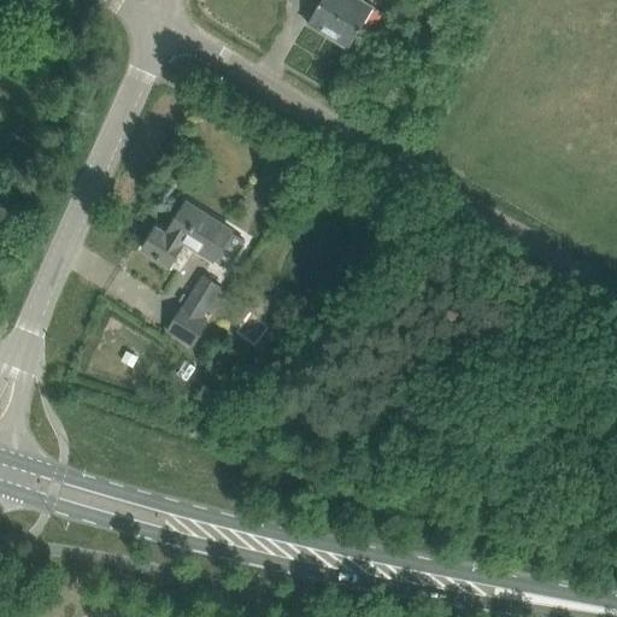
[(322,0),(309,24),(350,48),(374,9),(360,0),(322,0)]
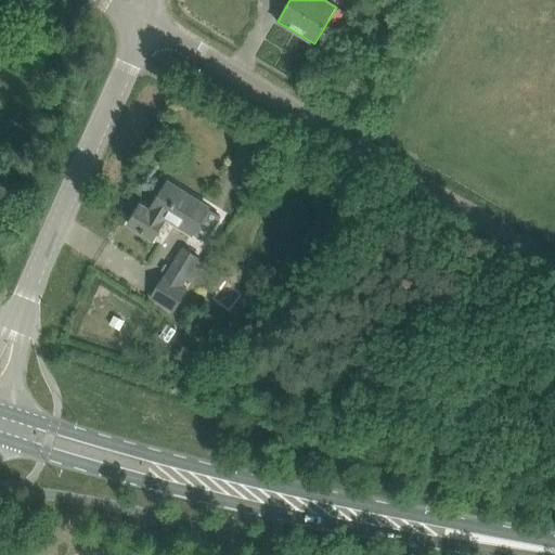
[(141,205),(129,223),(153,239),(167,217),(193,234),(199,224),(210,231),(220,215),(168,182),(152,208),(153,208),(151,211),(141,205)]
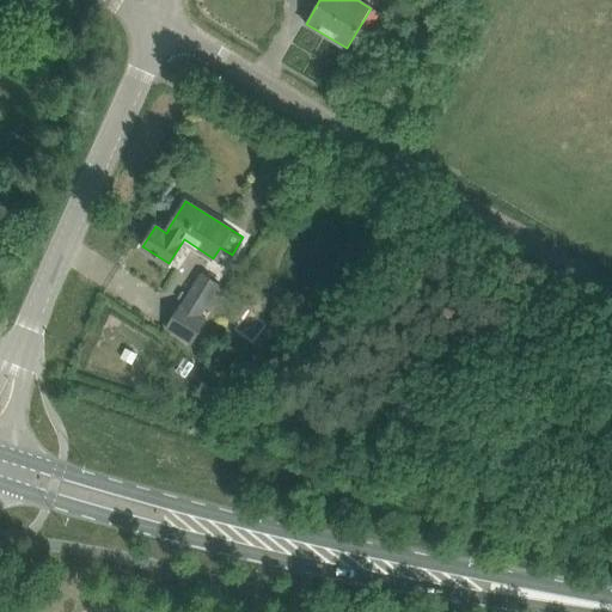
[(202,273),(166,328),(191,343),(207,319),(201,316),(221,285),(202,273)]
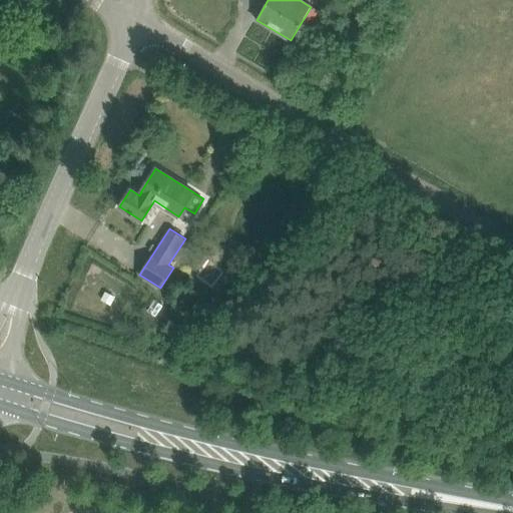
[(199,266),(217,273),(225,251),(206,244),(199,266)]
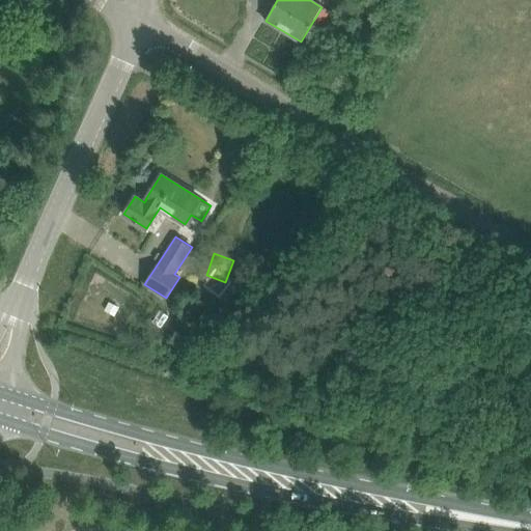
[(118,307),(109,303),(106,310),(115,314),(118,307)]
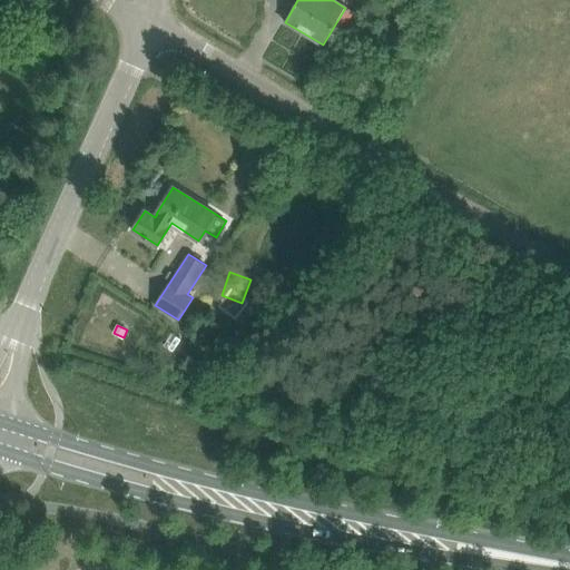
All buildings are outlined.
